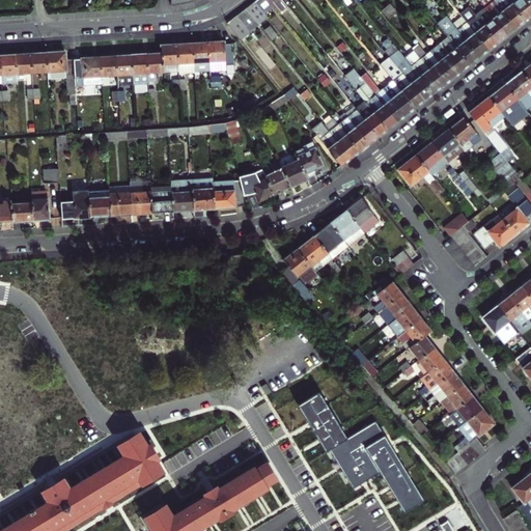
[(199,7),(212,1),(210,0),(172,0),(173,10),(183,9),(199,7)]
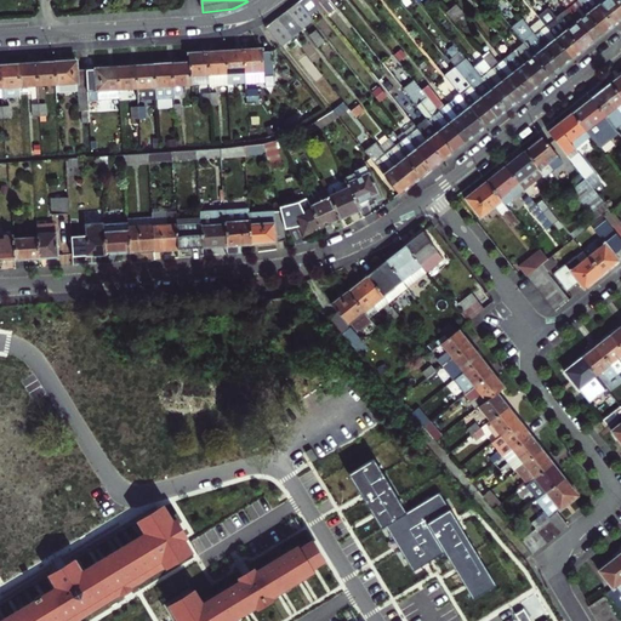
[(308,16),(319,9),(320,7),(314,0),(298,0),(297,3),(308,16)]
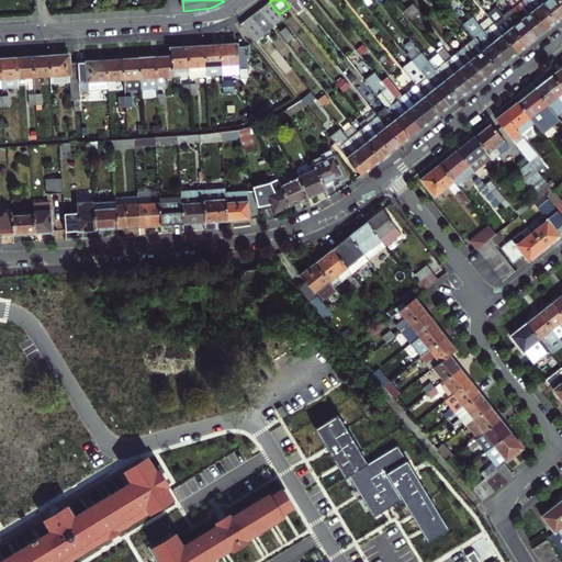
[(299,0),(284,0),(290,7),(294,13),(304,6),(301,2),(299,0)]
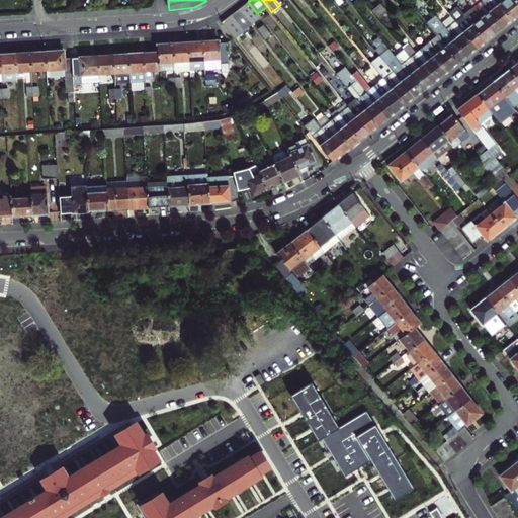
[(465,0),(472,8),(494,34),(499,30),(503,27),(481,0),(480,0),(477,3),(472,0),(465,0)]
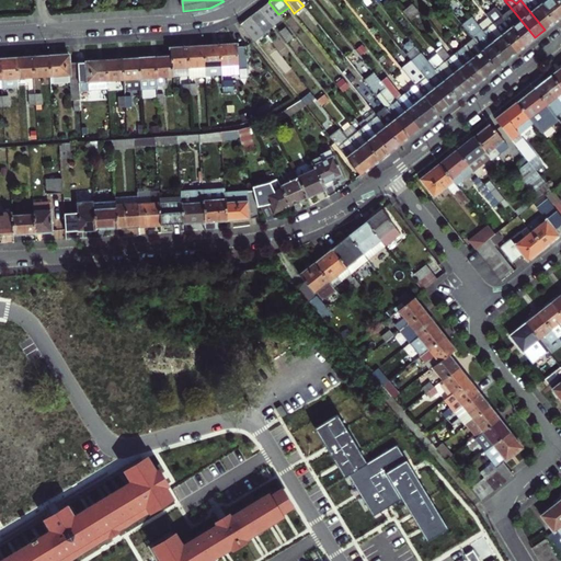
[(536,0),(521,0),(545,30),(549,25),(553,22),(536,0)]
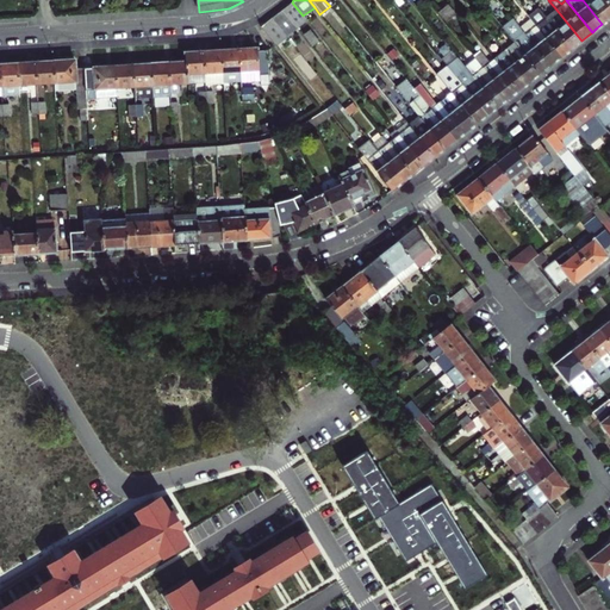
[(583,0),(602,24),(609,17),(609,6),(604,0),(583,0)]
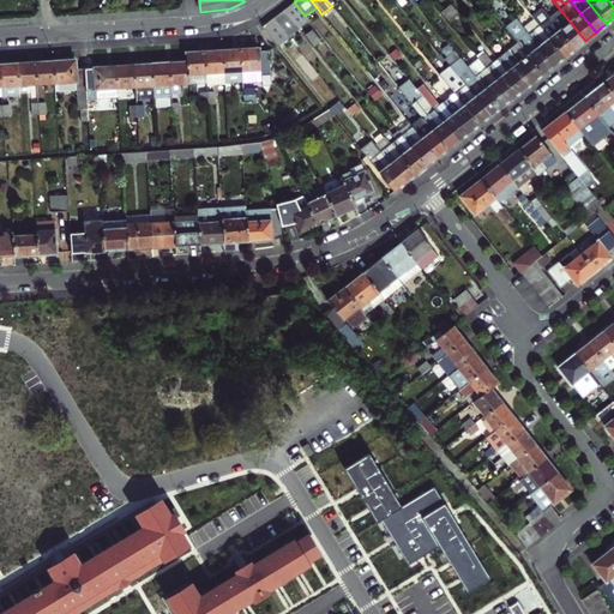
[(289,17),(299,29),(309,22),(305,16),(294,2),(280,13),(284,20),(289,17)]
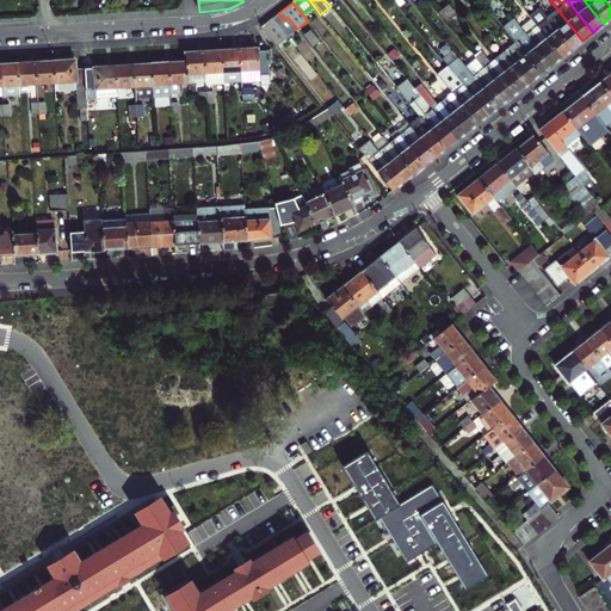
[(529,17),(531,19),(561,57),(567,53),(572,49),(547,18),(539,7),(529,17)]
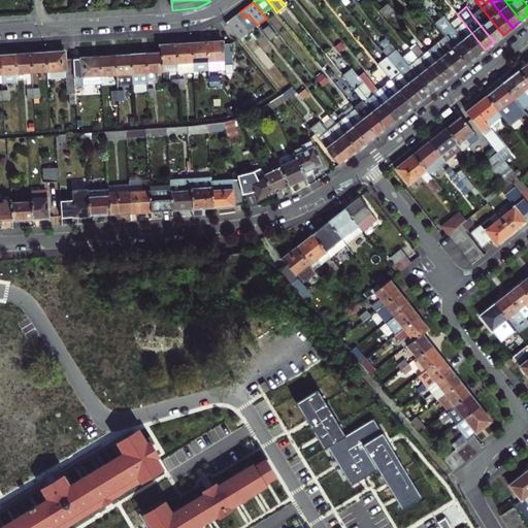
[(482,8),(472,15),(494,42),(499,38),(503,35),(482,8)]
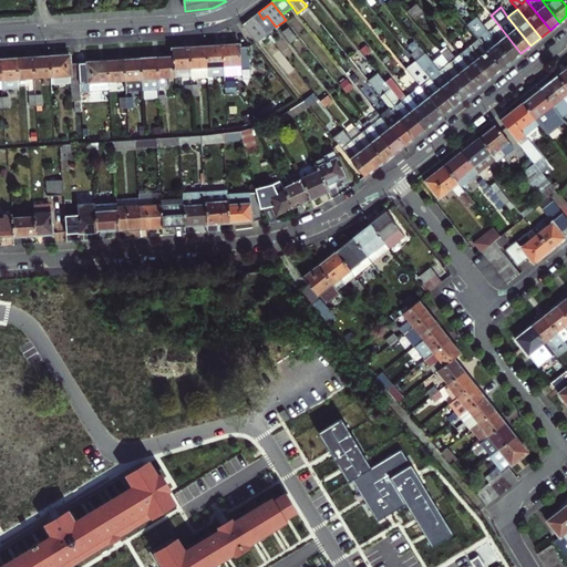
[(258,12),(251,18),(266,34),(276,27),(267,16),(263,19),(258,12)]
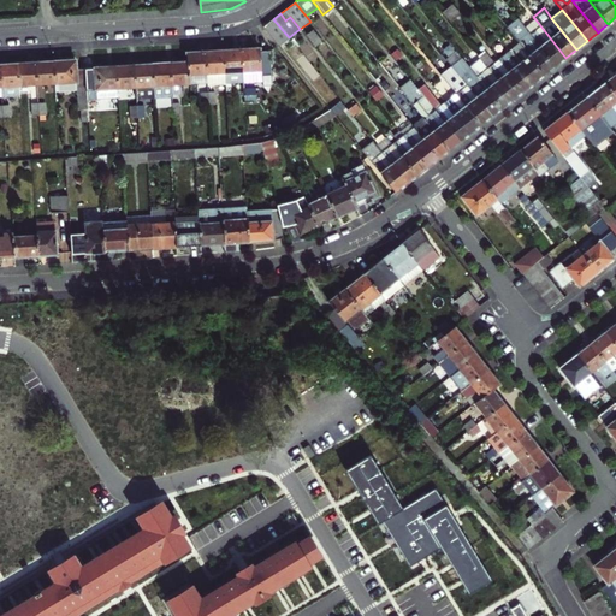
[(520,43),(545,73),(550,70),(555,66),(525,28),(516,18),(507,27),(520,43)]
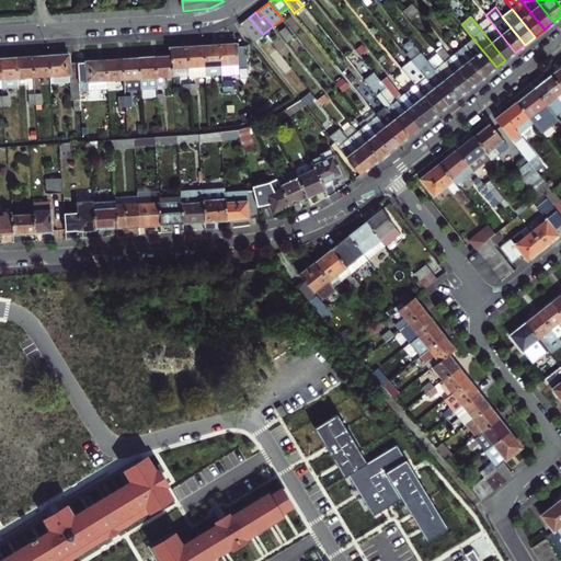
[(263,34),(249,18),(239,23),(254,42),(263,34)]
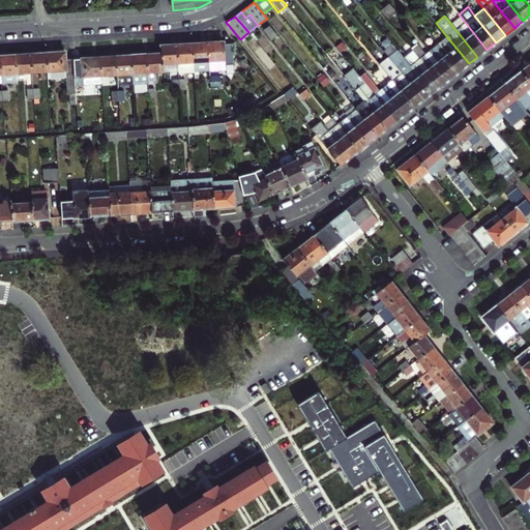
[(461,17),(451,24),(477,57),(482,53),(487,50),(461,17)]
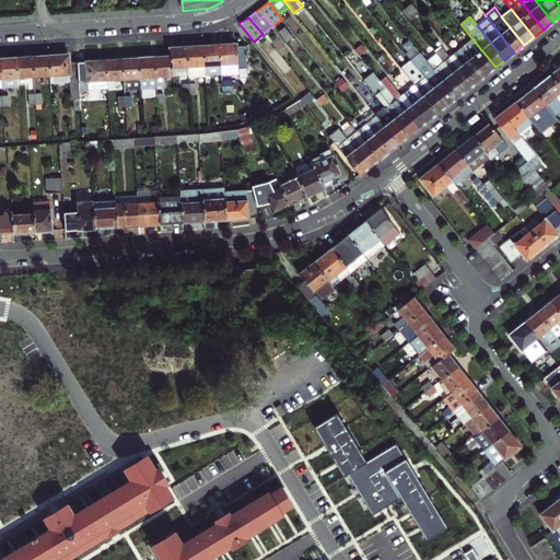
[(284,27),(279,32),(288,43),(293,38),(284,27)]
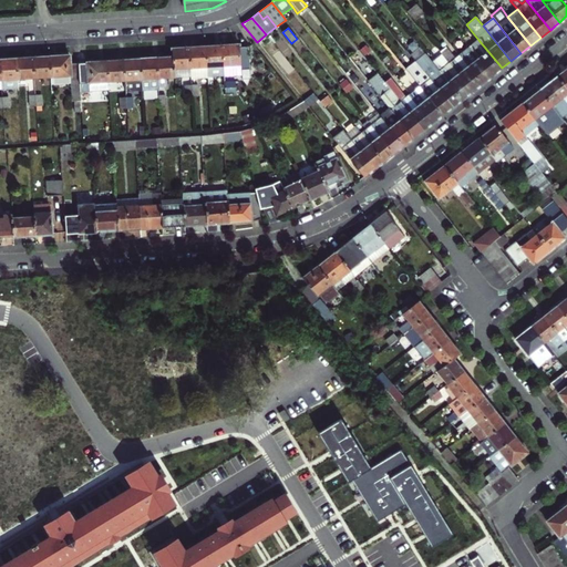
[(478,40),(468,48),(492,75),(496,72),(502,68),(478,40)]
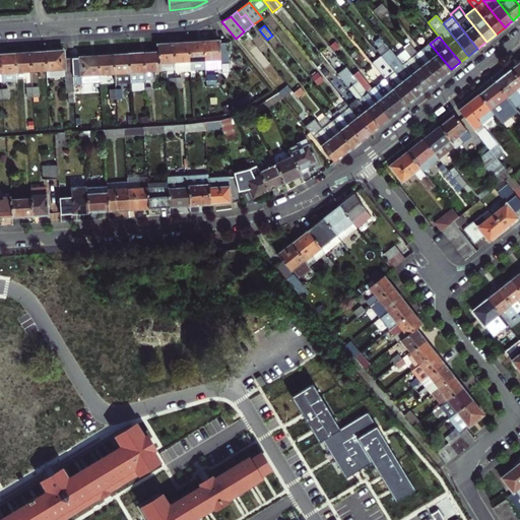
[(218,43),(217,41),(210,41),(202,42),(204,69),(219,68),(219,64),(228,63),(226,43),(218,43)]
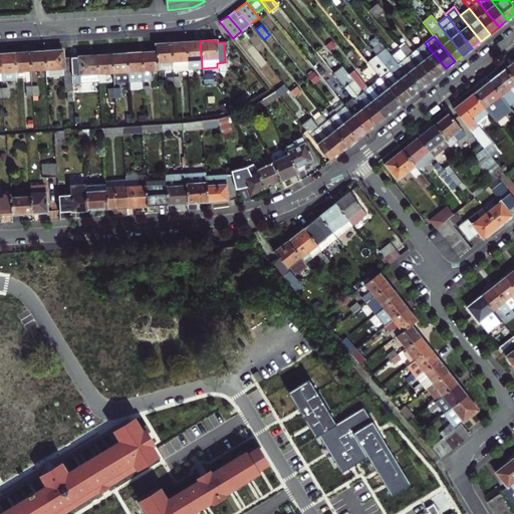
[(193,41),(186,42),(187,69),(202,68),(200,41),(193,41)]
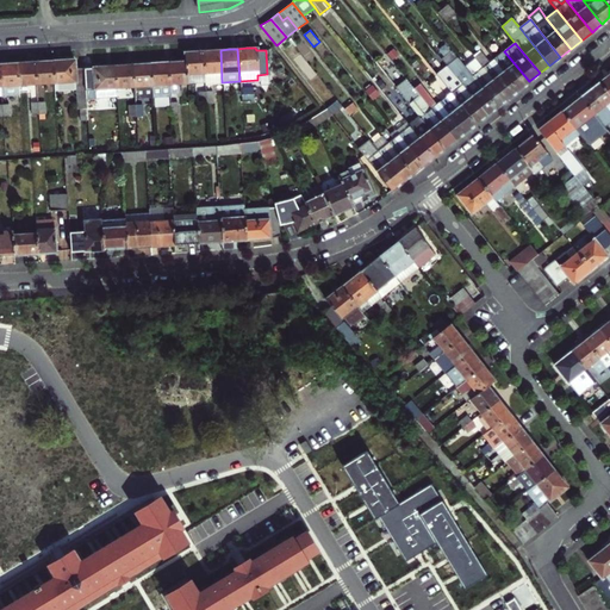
[(185,61),(186,74),(203,73),(201,50),(193,51),(185,51),(185,61)]
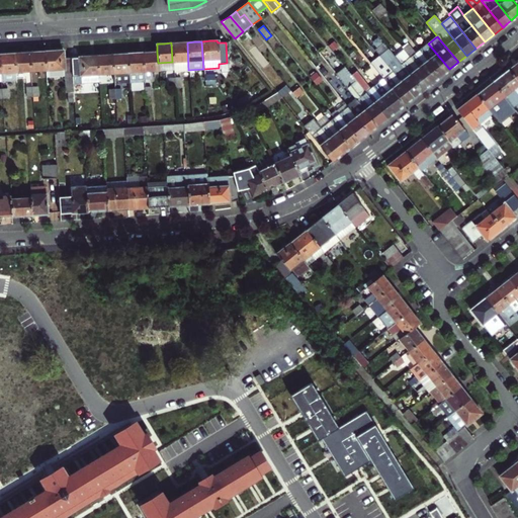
[(188,70),(187,42),(179,42),(171,42),(172,62),(173,71),(188,70)]
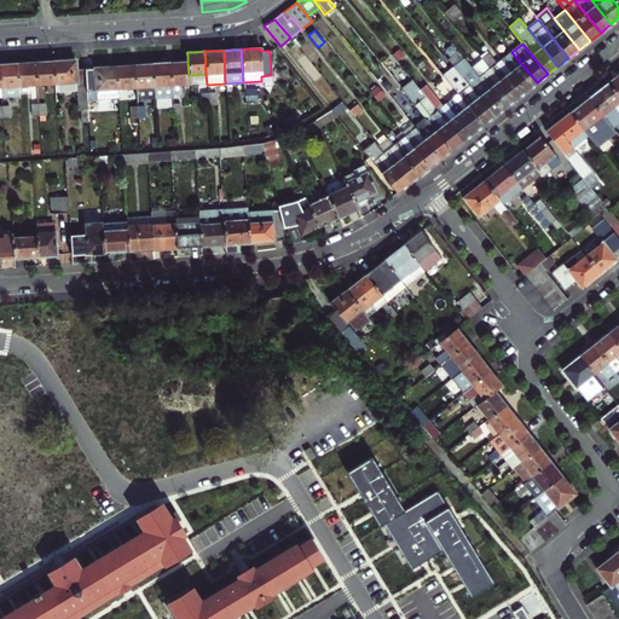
[(512,52),(501,61),(526,92),(532,87),(537,82),(512,52)]
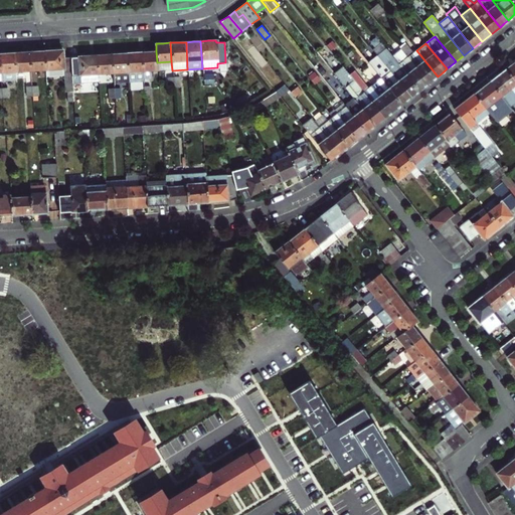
[(401,48),(402,50),(428,83),(434,79),(438,76),(416,50),(413,53),(406,44),(401,48)]
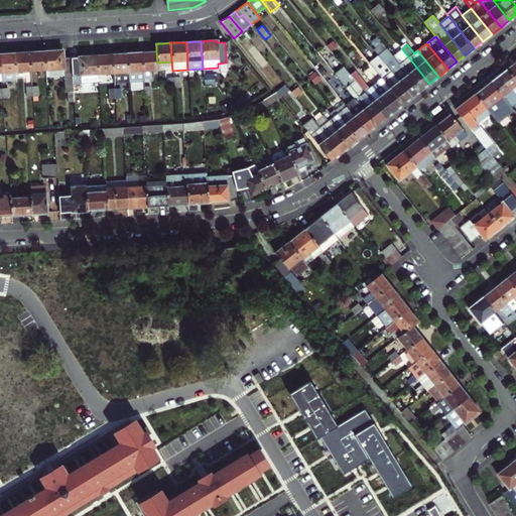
[(44,50),(45,70),(62,69),(63,92),(67,92),(67,101),(73,101),(71,56),(62,56),(61,49),(54,49),(50,49),(44,50)]
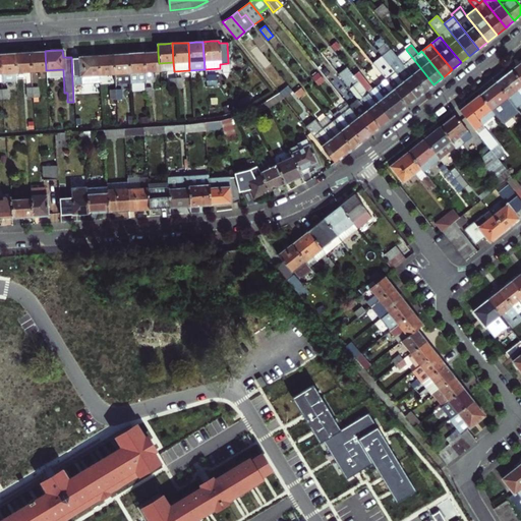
[(383,57),(416,99),(420,95),(424,92),(398,58),(392,50),(383,57)]
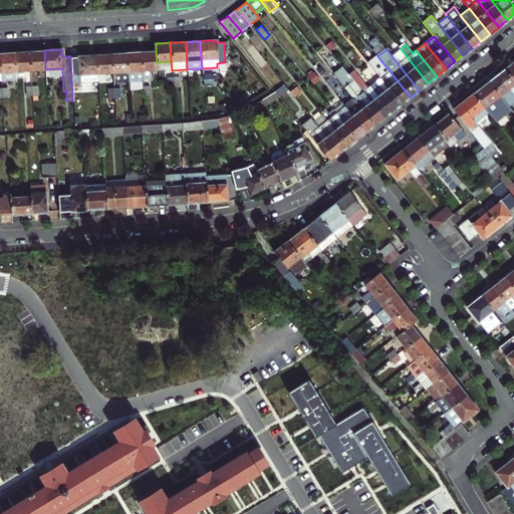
[(29,69),(45,69),(44,50),(35,50),(28,51),(29,69)]
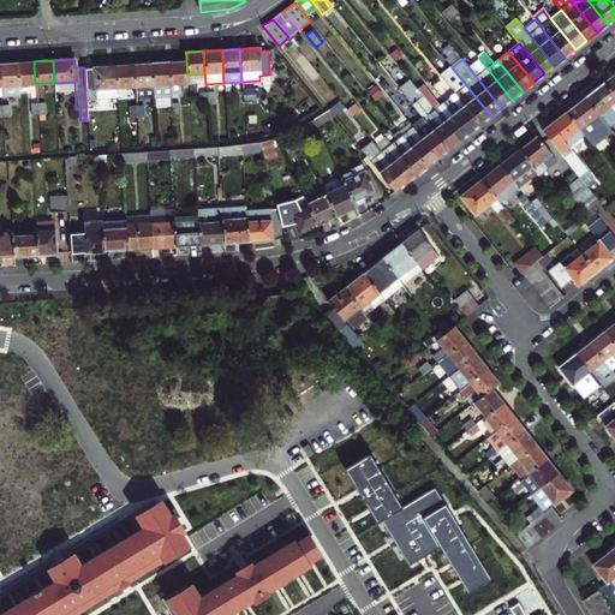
[(470,69),(501,108),(507,103),(512,100),(481,60),(470,69)]
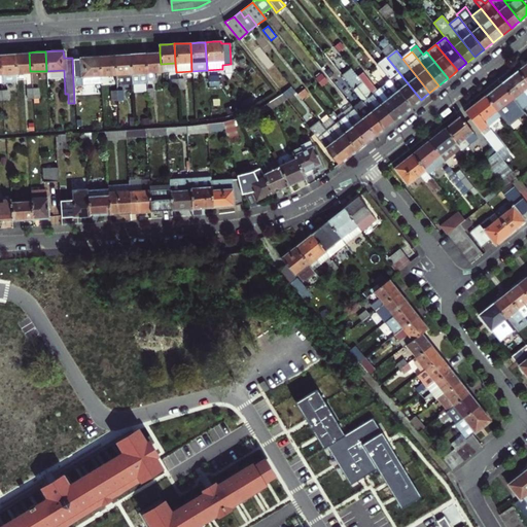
[(15,72),(14,53),(6,54),(0,54),(0,55),(1,73),(15,72)]
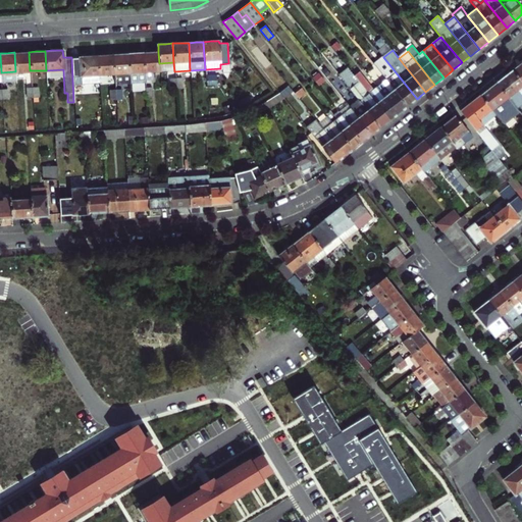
[(30,70),(29,52),(20,52),(14,52),(15,71),(16,82),(31,81),(30,70)]
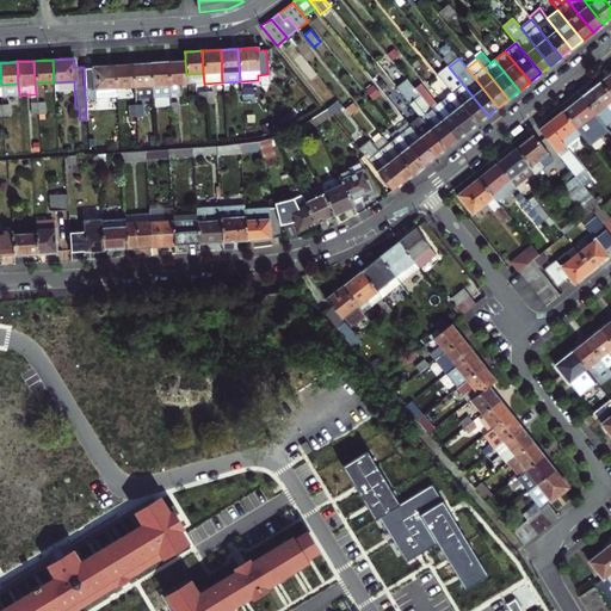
[(186,84),(186,74),(185,61),(176,62),(167,62),(168,85),(168,93),(170,103),(170,115),(177,115),(176,94),(180,93),(180,84),(186,84)]
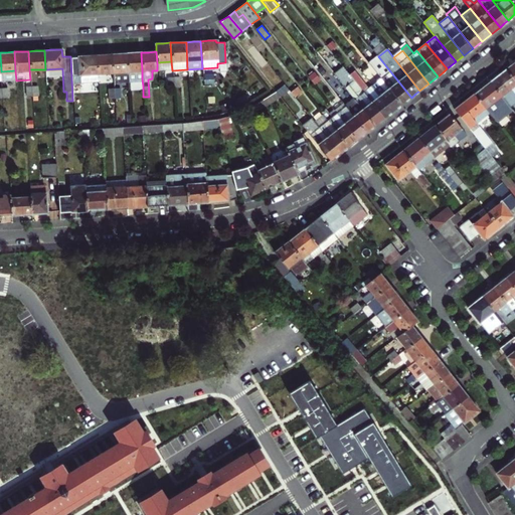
[(142,71),(141,52),(133,52),(126,53),(127,72),(127,79),(142,78),(142,71)]
